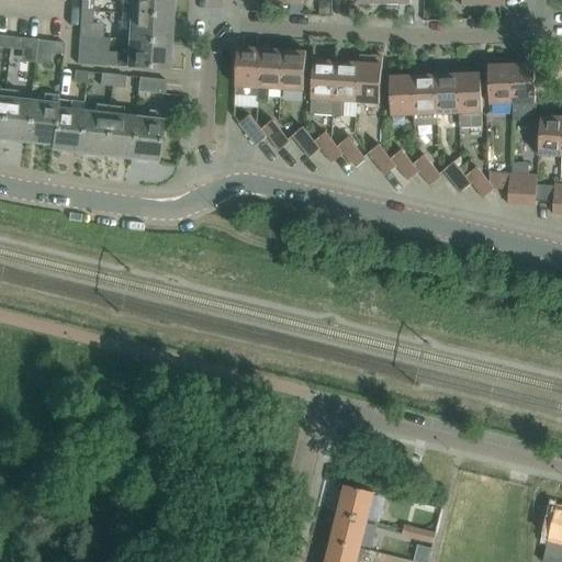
[(81,0),(80,11),(91,11),(92,0),(81,0)]
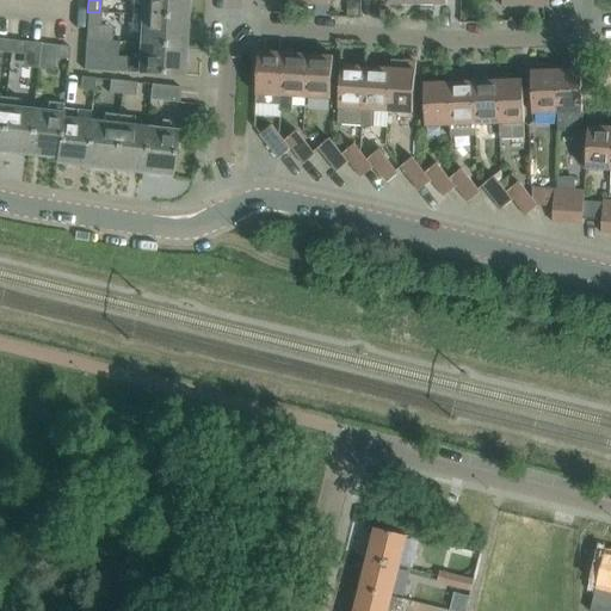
[(134,0),(133,14),(185,18),(186,0),(134,0)]
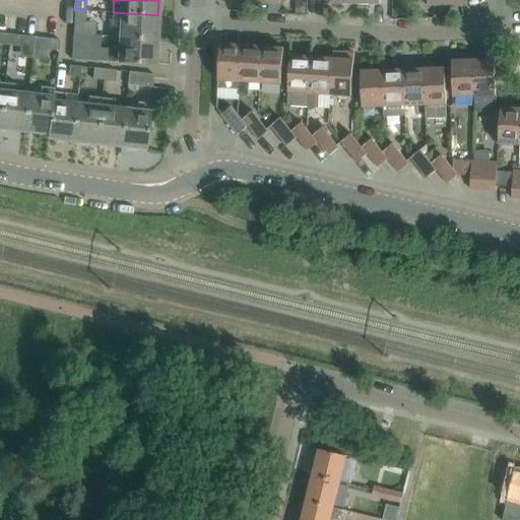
[(74,10),(74,20),(84,21),(84,10),(74,10)]
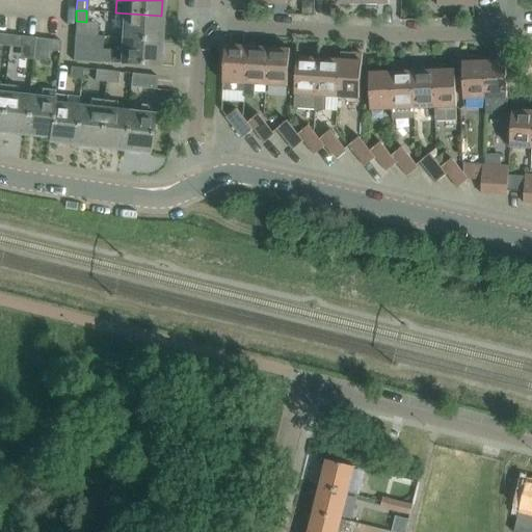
[(124,25),(123,37),(160,40),(161,16),(115,12),(115,25),(124,25)]
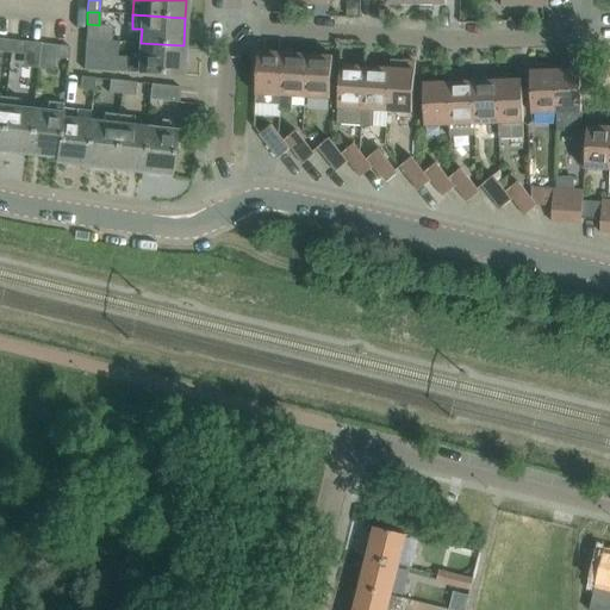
[(0,53),(11,54),(12,41),(0,38),(0,53)]
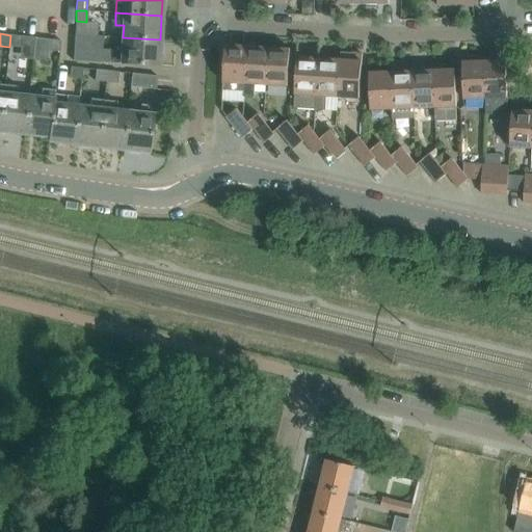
[(97,35),(75,34),(73,61),(158,67),(160,40),(123,37),(123,49),(112,49),(112,50),(102,49),(103,36),(97,36),(97,35)]
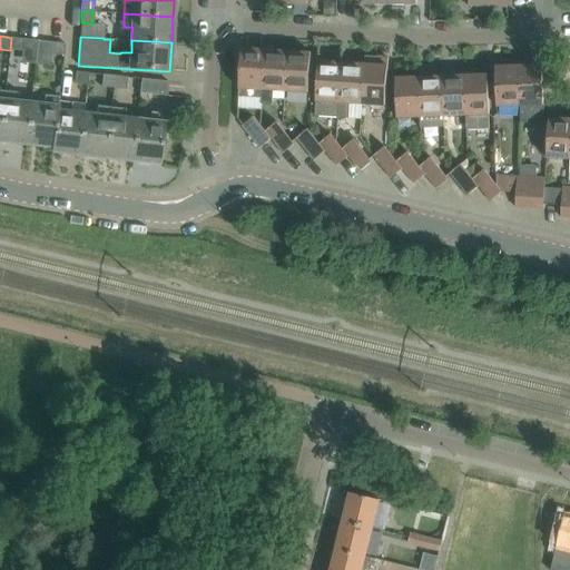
[(11,38),(10,50),(22,51),(23,39),(11,38)]
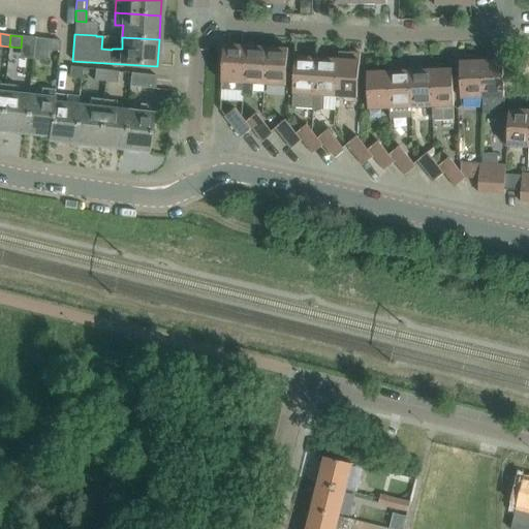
[(62,40),(51,39),(50,51),(60,52),(62,40)]
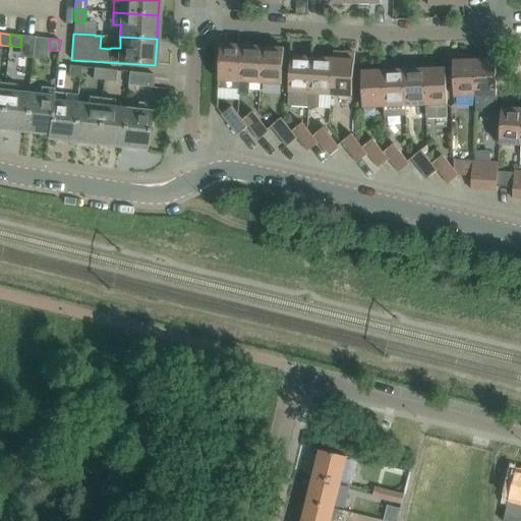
[(239,90),(239,82),(241,46),(221,45),(219,81),(218,89),(227,90),(239,90)]
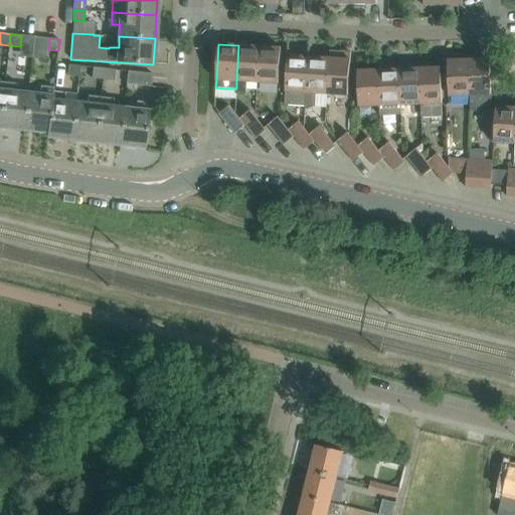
[(238,45),(236,81),(236,95),(245,95),(246,81),(258,82),(260,46),(238,45)]
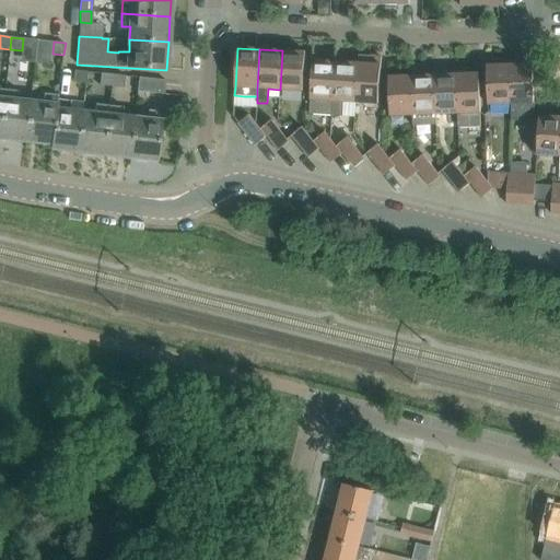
[(305,51),(282,50),(280,90),(303,91),(305,51)]
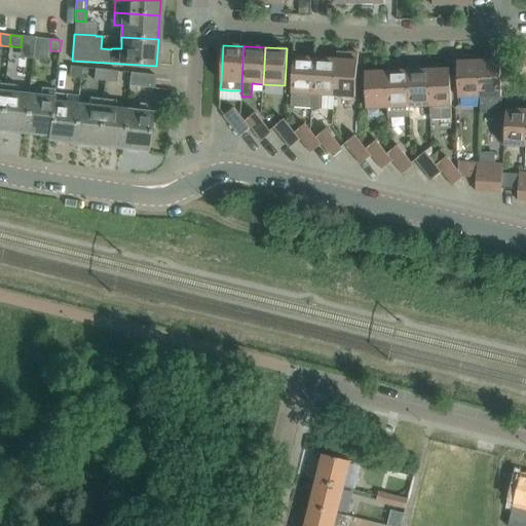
[(336,60),(334,97),(355,98),(358,54),(337,53),(336,60)]
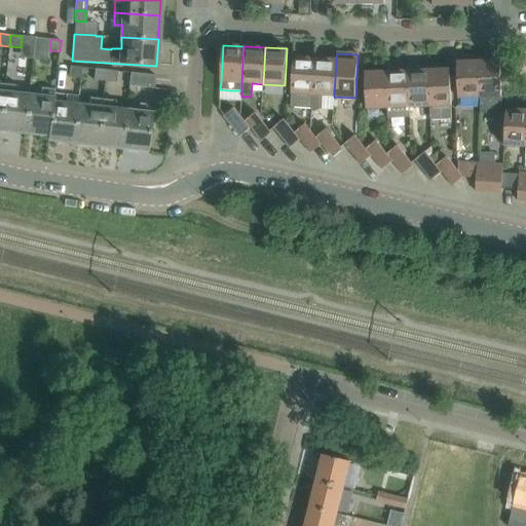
[(291,107),(310,108),(314,59),(294,58),(291,107)]
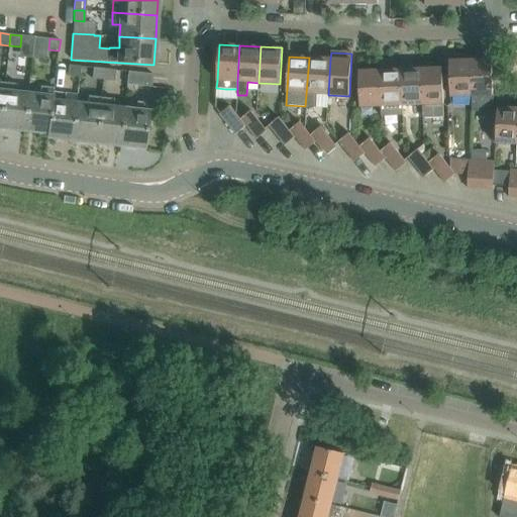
[(309,58),(305,106),(316,107),(317,94),(328,95),(330,59),(309,58)]
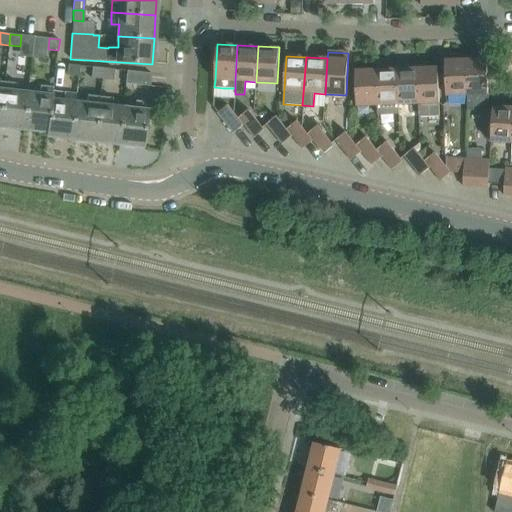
[(446,96),(467,95),(465,59),(444,60),(446,96)]
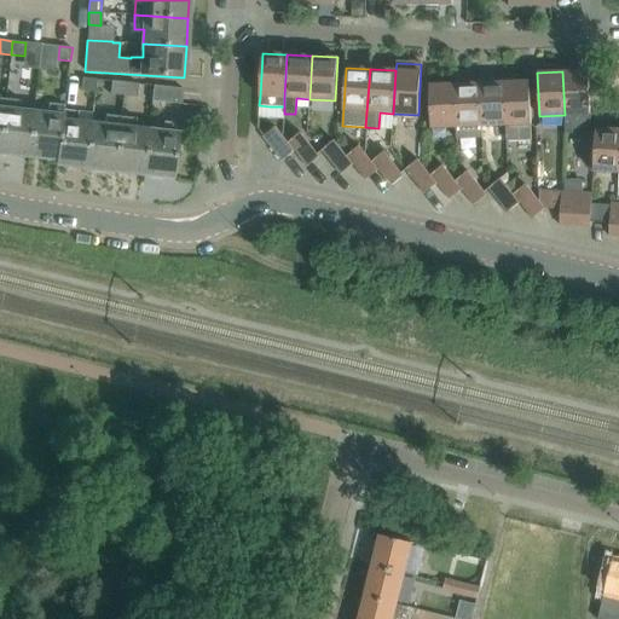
[(562,71),(565,115),(565,134),(591,133),(589,71),(562,71)]
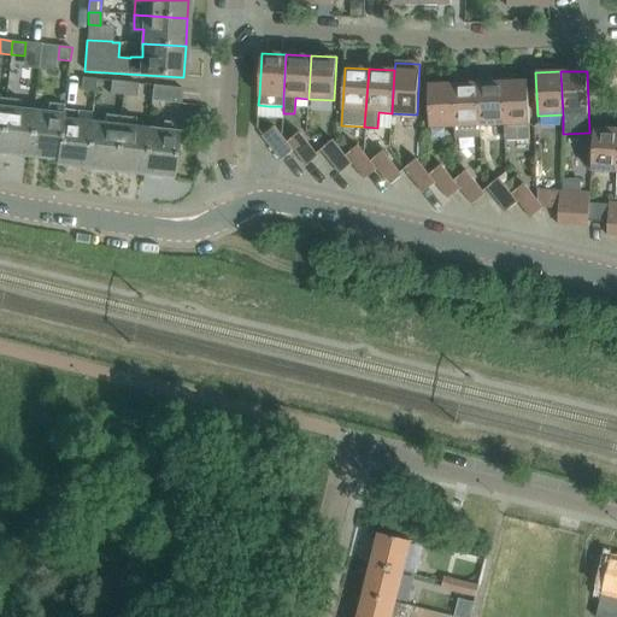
[(82,77),(81,89),(93,92),(95,78),(82,77)]
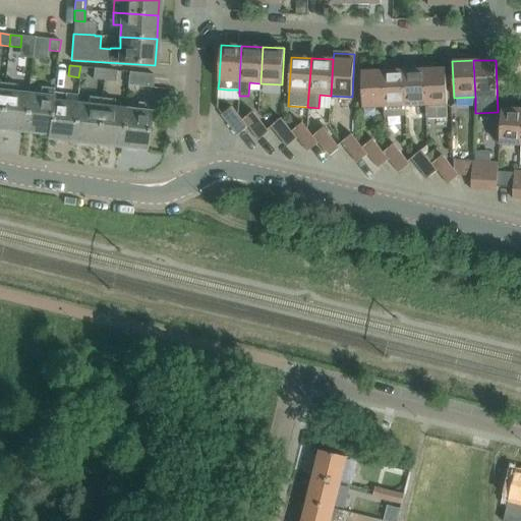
[(92,78),(103,80),(105,69),(94,67),(92,78)]
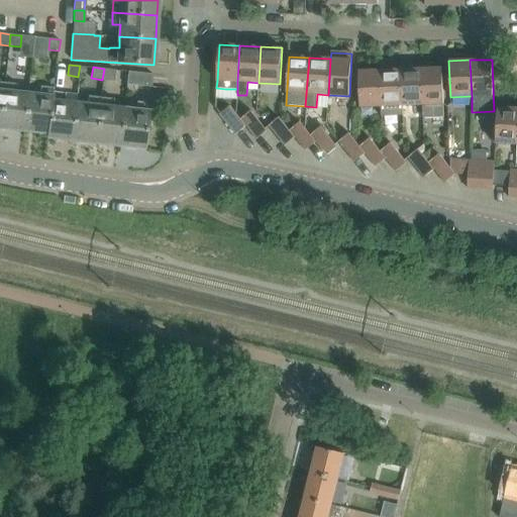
[(421,69),(422,105),(423,118),(443,117),(443,104),(442,68),(421,69)]
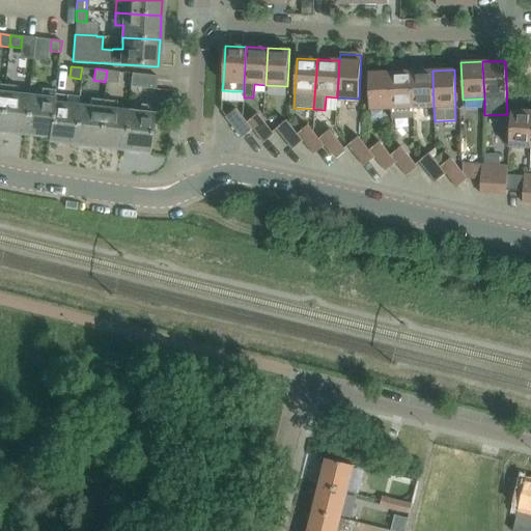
[(107,71),(105,82),(117,83),(118,72),(107,71)]
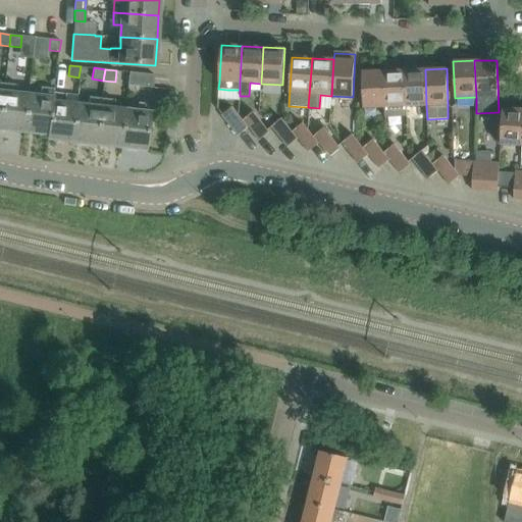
[(406,107),(426,106),(425,69),(405,70),(406,107)]
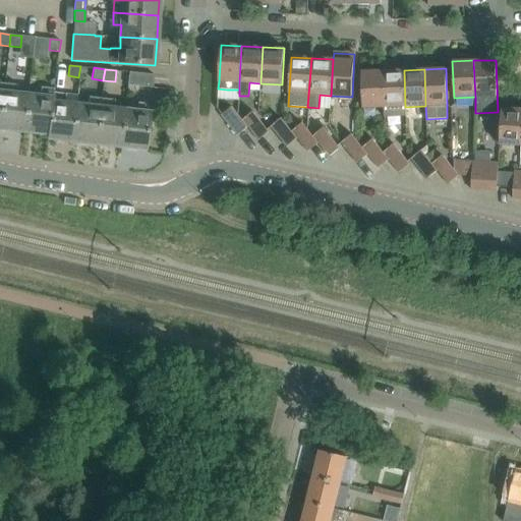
[(405,117),(405,107),(404,70),(385,71),(386,107),(387,117),(405,117)]
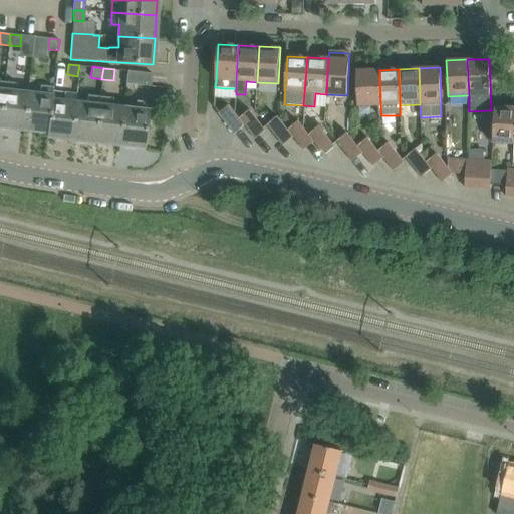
[(125,83),(151,86),(152,74),(127,70),(125,83)]
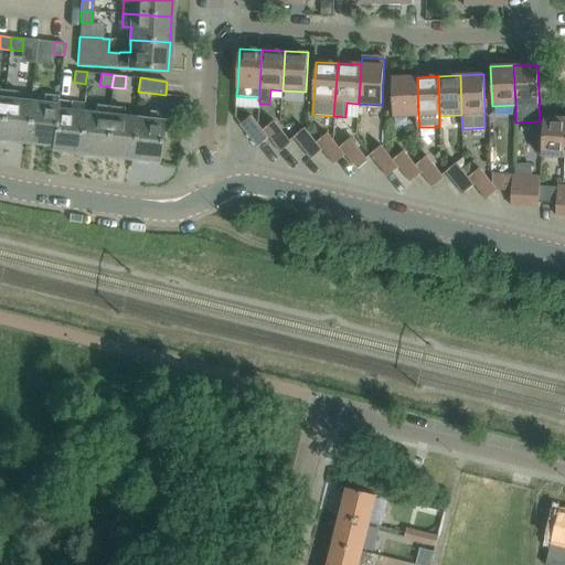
[(393,117),(418,116),(417,77),(392,78),(393,117)]
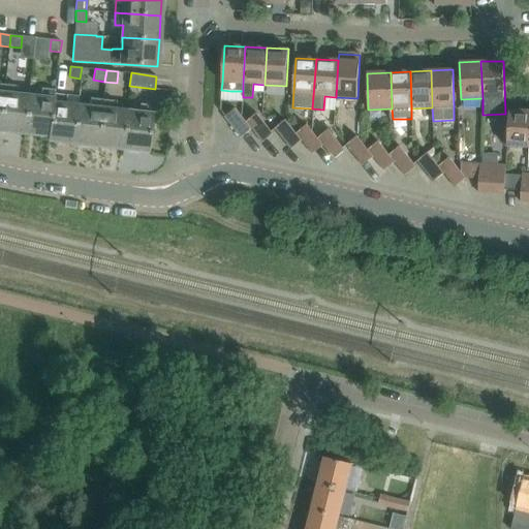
[(0,124),(0,130),(23,133),(27,97),(18,96),(19,86),(5,84),(0,124)]
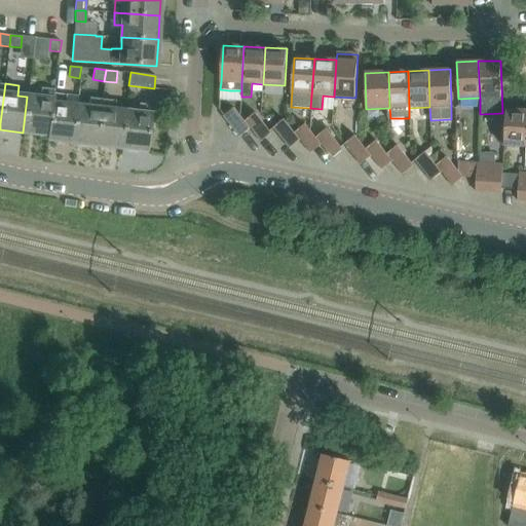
[(23,133),(48,136),(53,94),(54,89),(41,88),(40,98),(27,97),(23,133)]
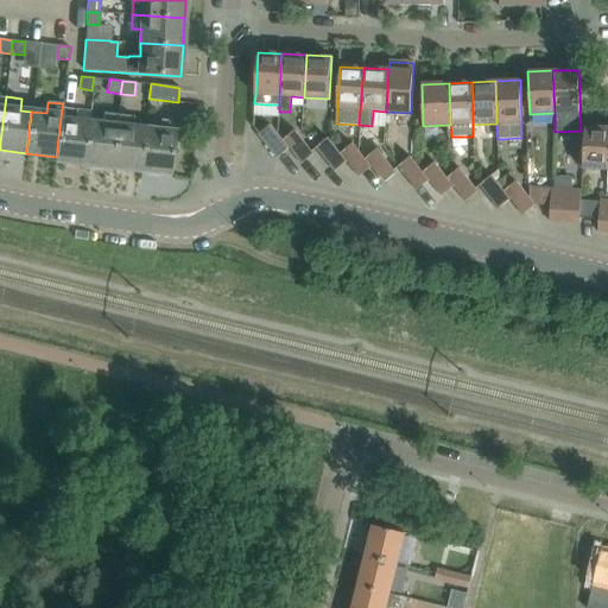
[(55,162),(83,164),(88,124),(76,122),(77,111),(62,108),(56,157),(55,162)]
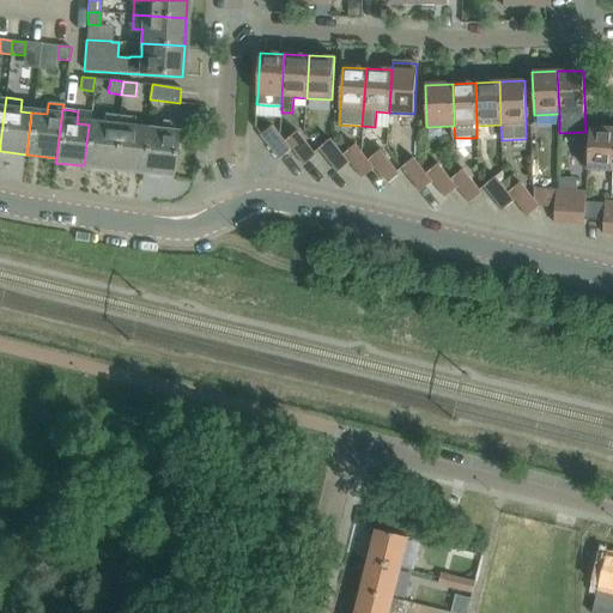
[(84,165),(113,169),(119,116),(103,114),(102,126),(89,125),(84,165)]
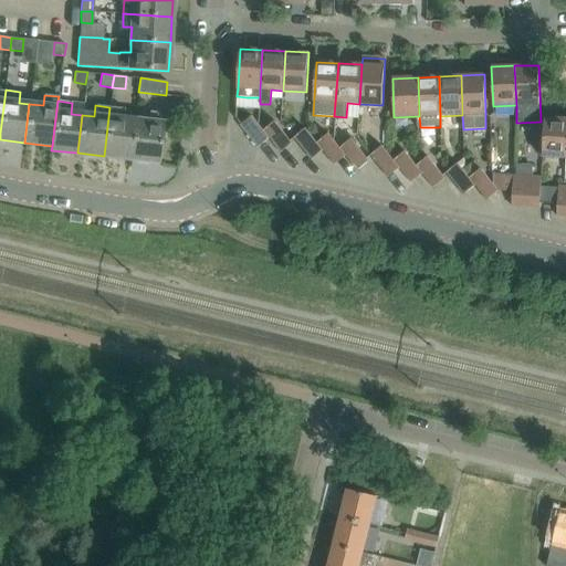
[(104,156),(130,159),(135,122),(123,119),(124,108),(109,107),(104,156)]
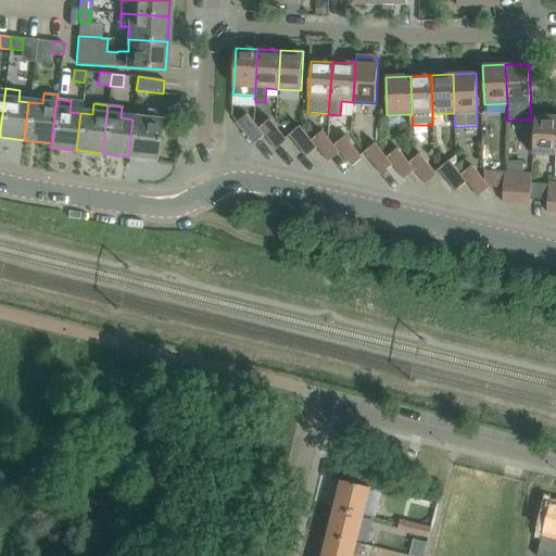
[(133,119),(128,156),(155,160),(161,111),(147,110),(146,121),(133,119)]
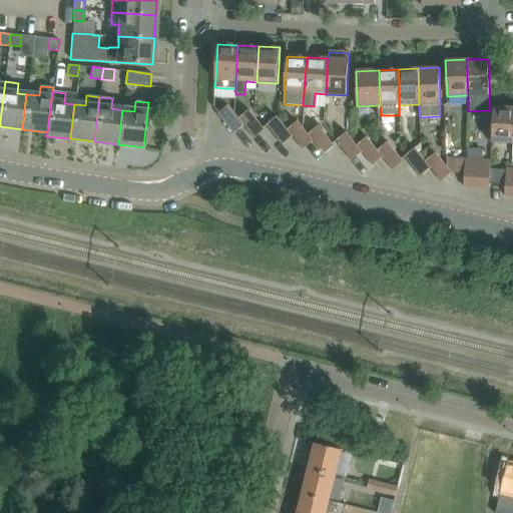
[(233,134),(243,125),(238,118),(228,105),(217,114),(224,122),(233,134)]
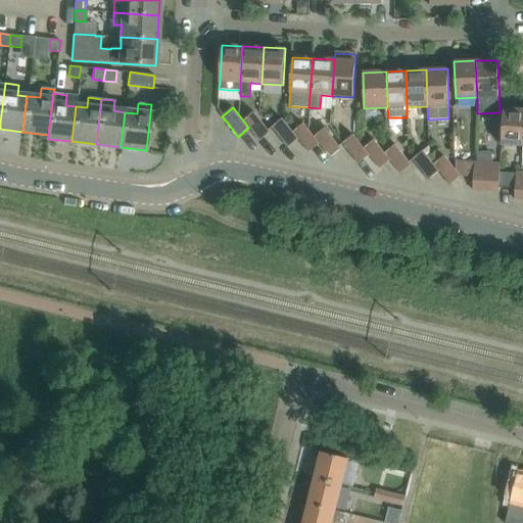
[(502,145),(522,146),(522,136),(522,109),(504,108),(502,145)]
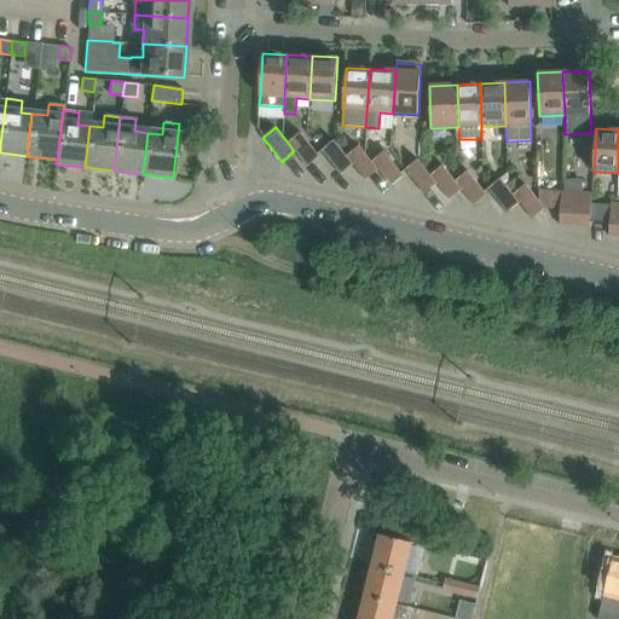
[(288,143),(294,151),(307,167),(319,157),(300,133),(288,143)]
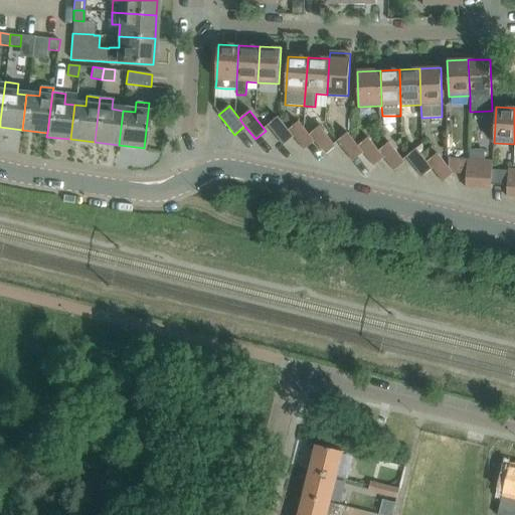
[(283,146),(294,138),(288,130),(278,118),(268,126),(283,146)]
